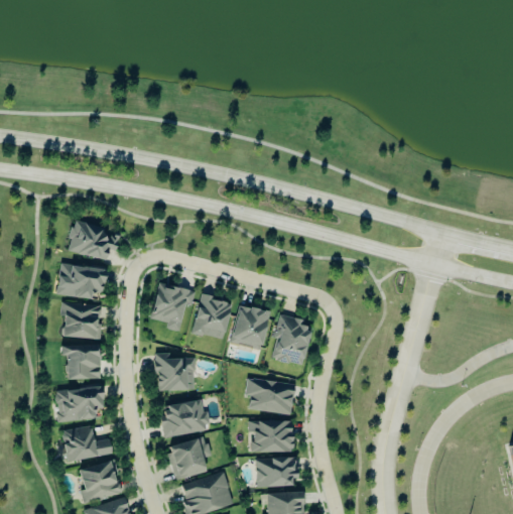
[(106,259),(109,248),(116,249),(120,231),(75,220),(68,250),(106,259)]
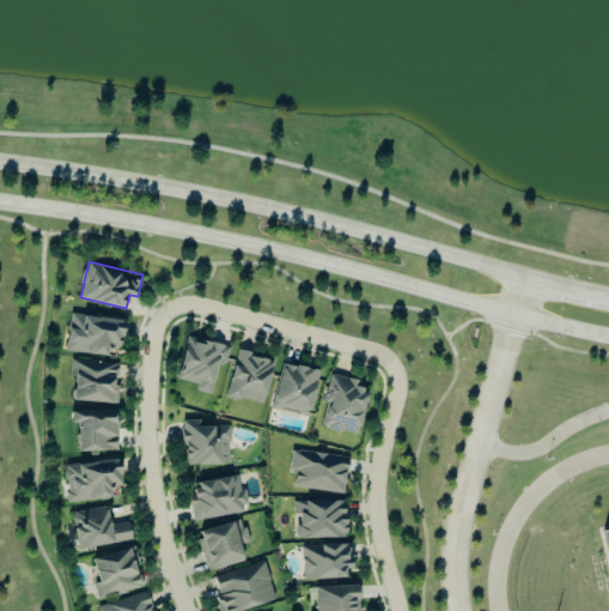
[(121,355),(126,319),(72,312),(67,348),(121,355)]
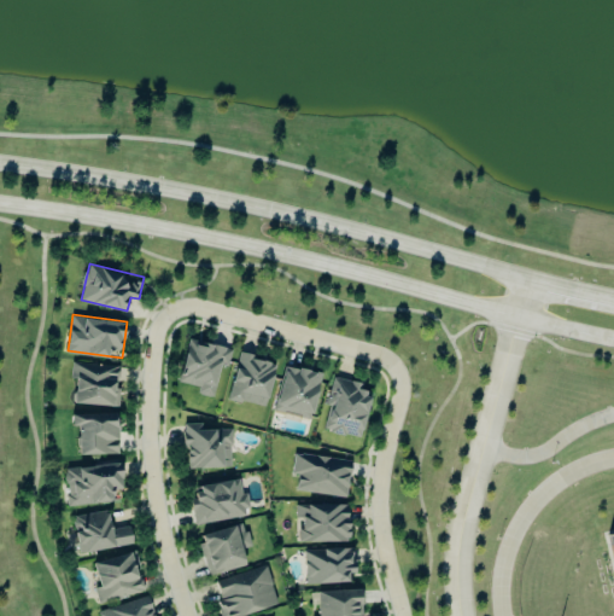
[(200,385),(198,394),(215,397),(221,365),(231,366),(234,348),(189,338),(180,382),(200,385)]
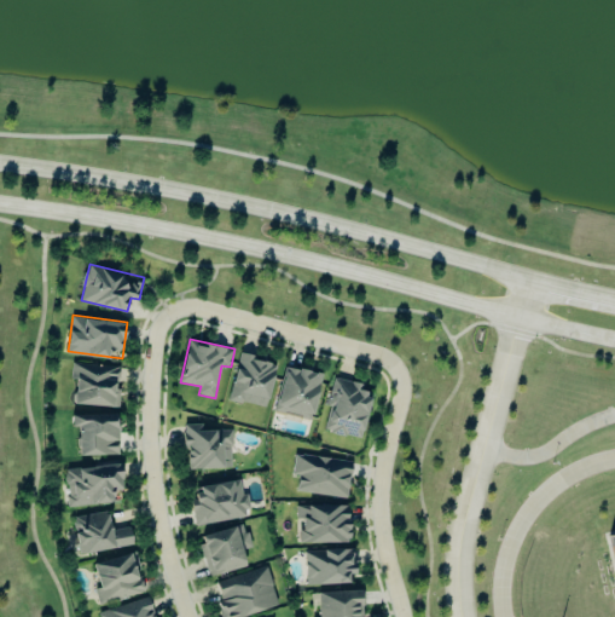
[(268,407),(278,362),(241,353),(231,399),(268,407)]
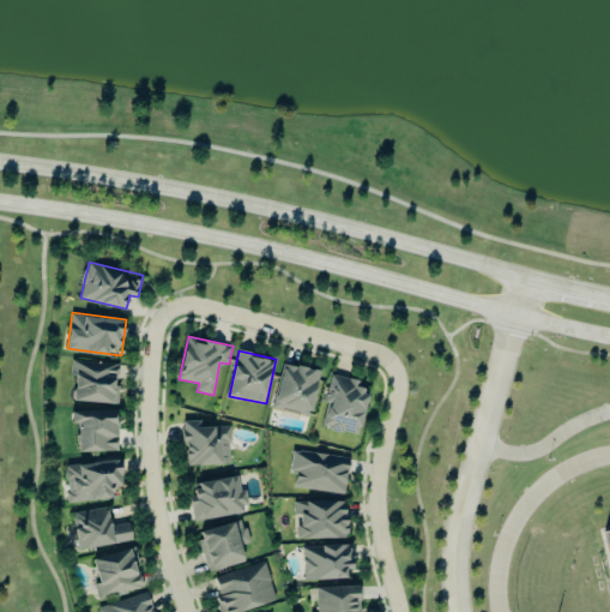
[(120,403),(120,389),(118,389),(119,361),(76,360),(73,401),(120,403)]
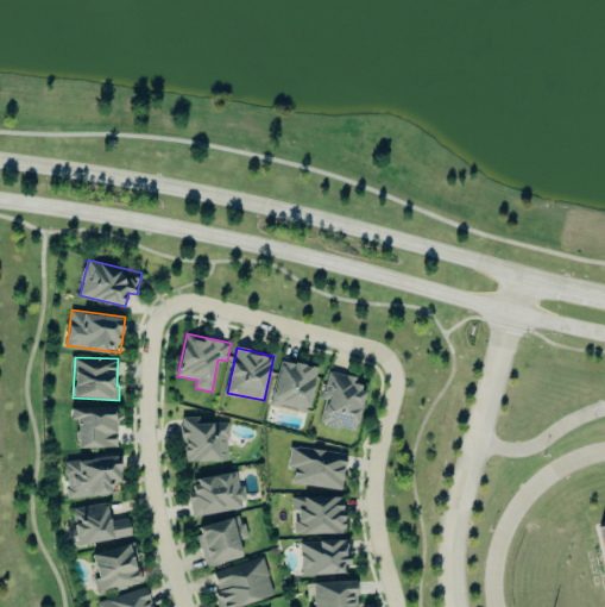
[(317,368),(282,360),(272,405),(308,412),(317,368)]
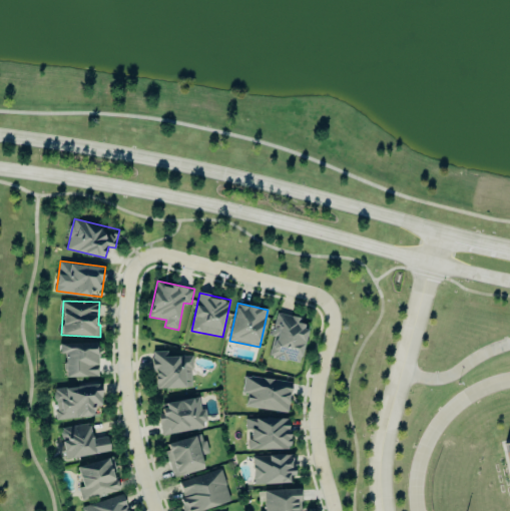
[(273,336),(276,336),(271,356),(302,363),(309,329),(303,328),(305,318),(278,312),(273,336)]
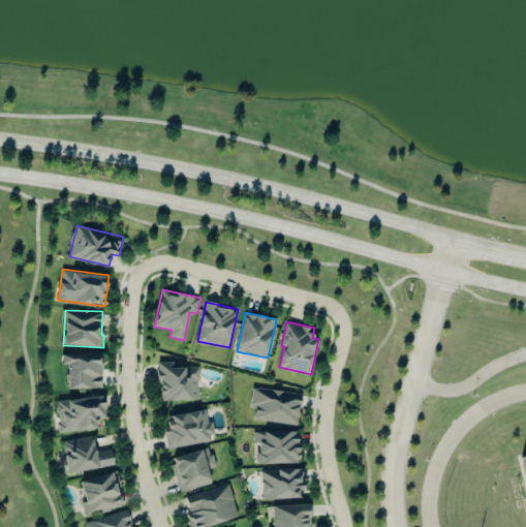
[(102,388),(101,352),(62,354),(62,364),(68,364),(69,389),(102,388)]
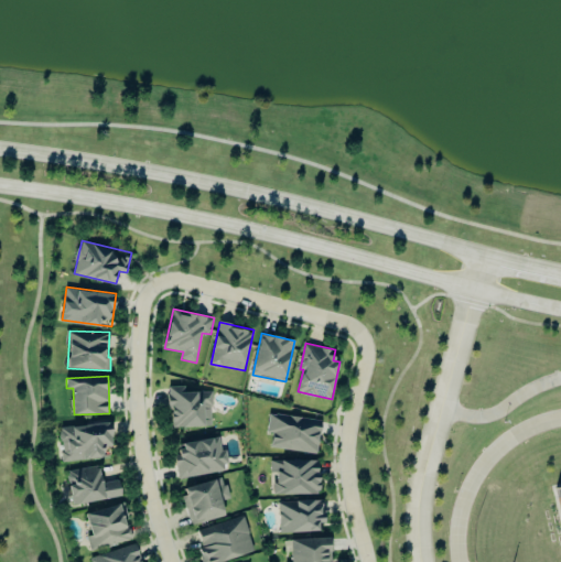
[(186,391),(185,386),(170,386),(171,427),(213,425),(213,391),(186,391)]
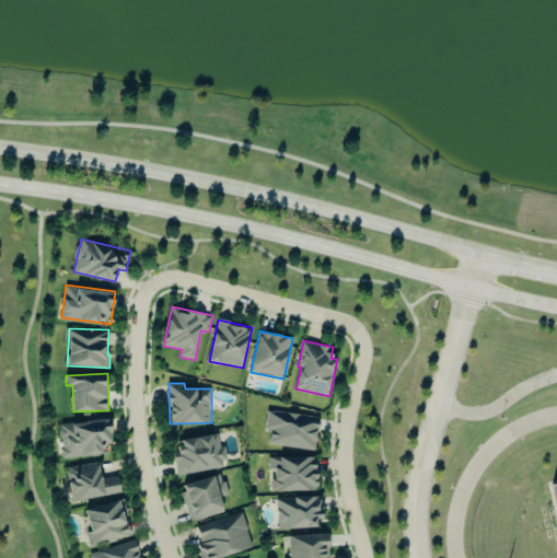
[(321,417),(269,409),(266,429),(273,429),(270,444),(315,451),(321,417)]
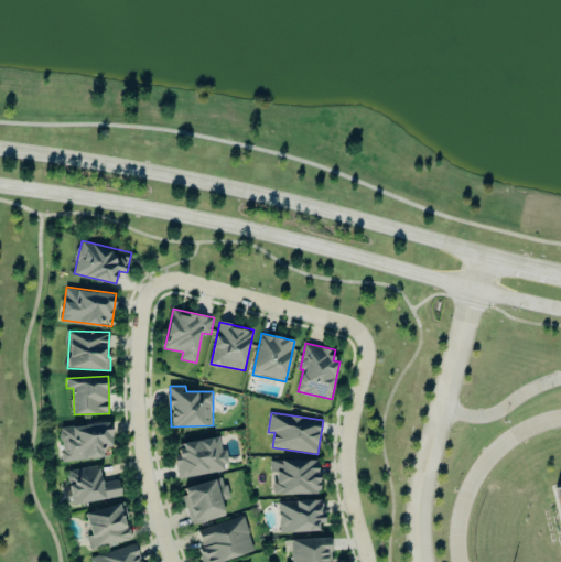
[(114,446),(112,423),(61,425),(62,461),(105,458),(104,446),(114,446)]
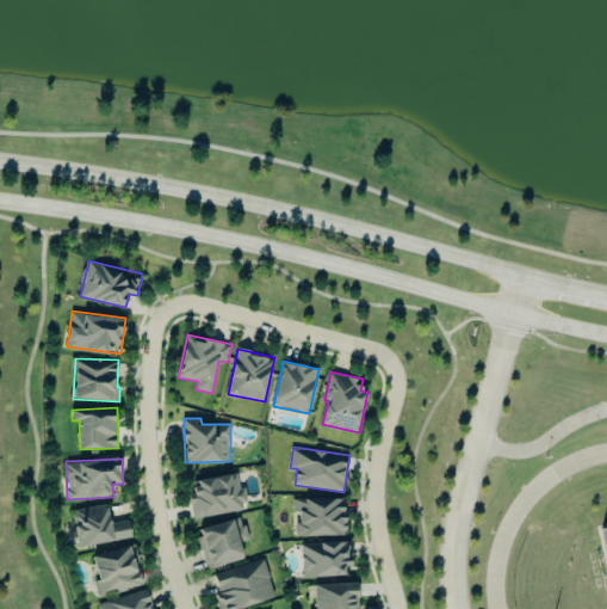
[(248,510),(246,486),(241,487),(239,473),(193,480),(196,493),(190,494),(193,518),(248,510)]
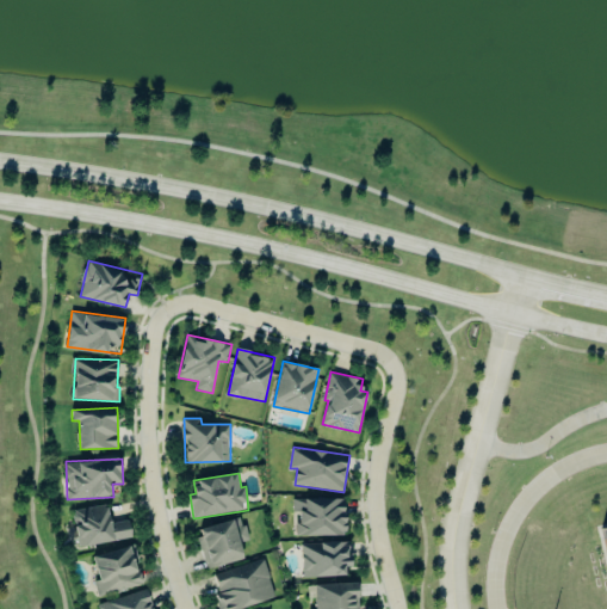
[(346,498),(295,498),(295,511),(298,511),(298,535),(346,535),(346,498)]
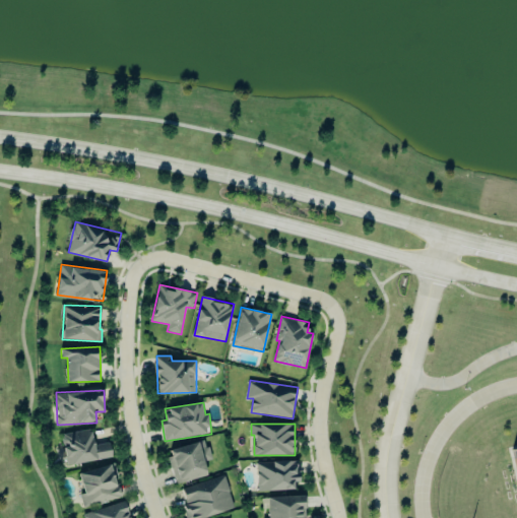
[(113,457),(110,441),(97,444),(93,429),(63,433),(67,464),(113,457)]
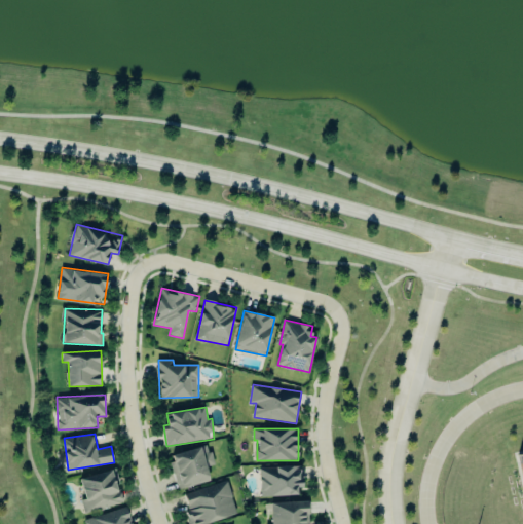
[(215,464),(210,445),(171,454),(179,488),(211,481),(208,466),(215,464)]
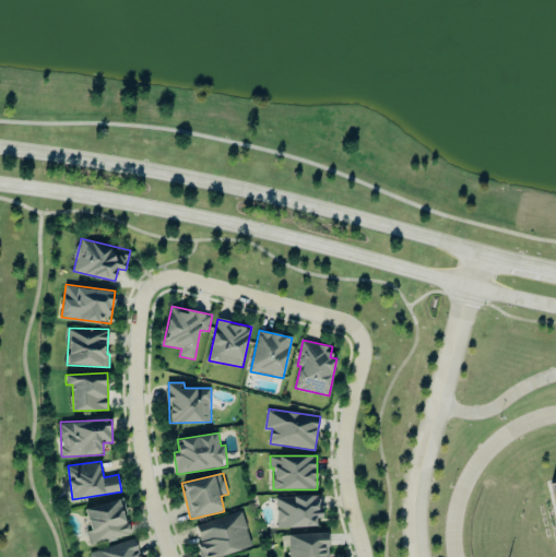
[(320,495),(278,496),(279,528),(321,526),(320,495)]
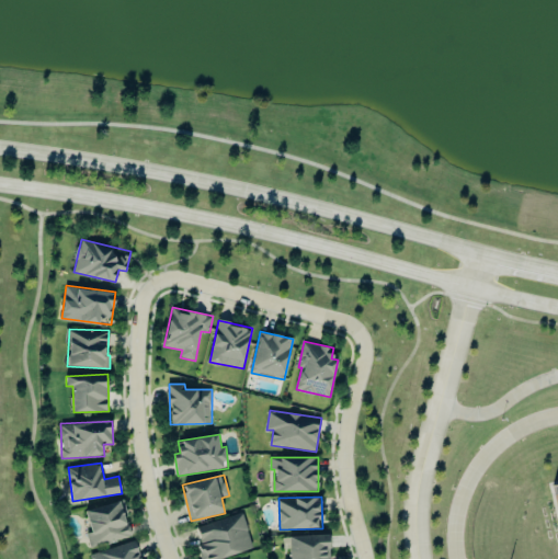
[(86,510),(91,532),(87,533),(91,547),(131,536),(121,501),(86,510)]
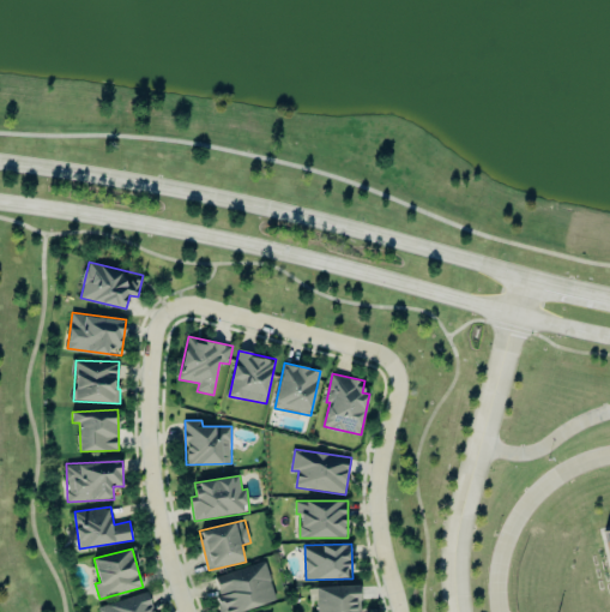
[(216,576),(222,595),(217,597),(221,611),(239,611),(278,601),(267,562),(216,576)]
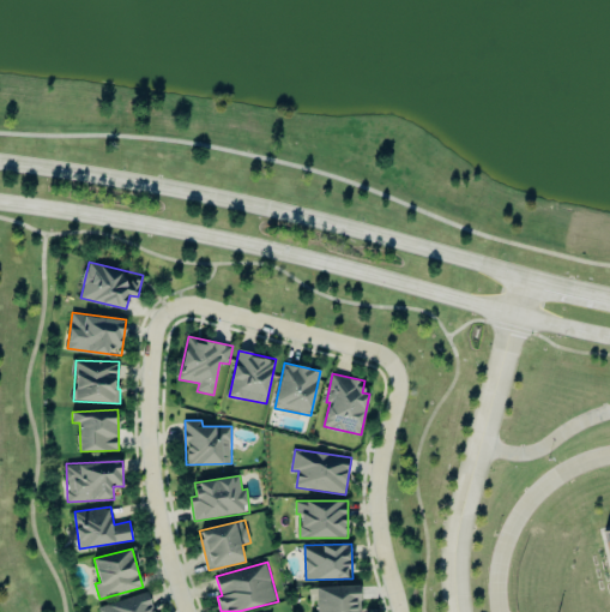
[(360,611),(360,586),(318,587),(318,611),(316,611),(360,611)]
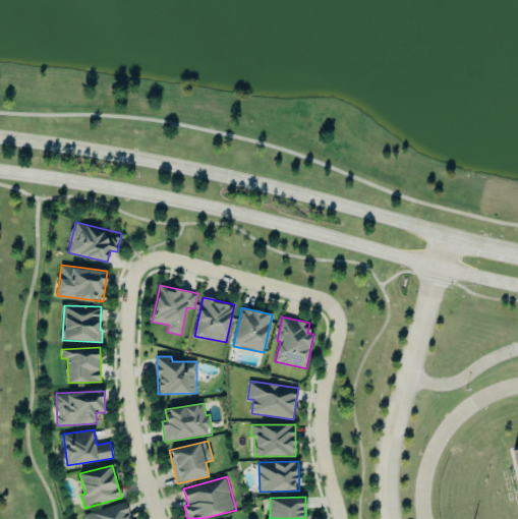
[(84,515),(85,518),(131,518),(126,502),(84,515)]
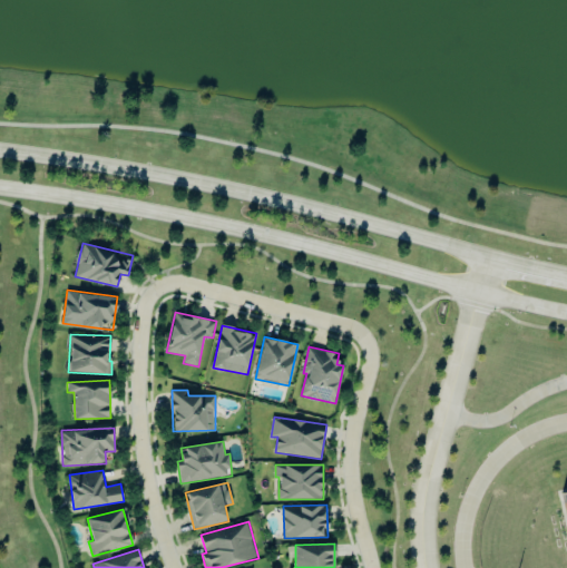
All buildings are outlined.
